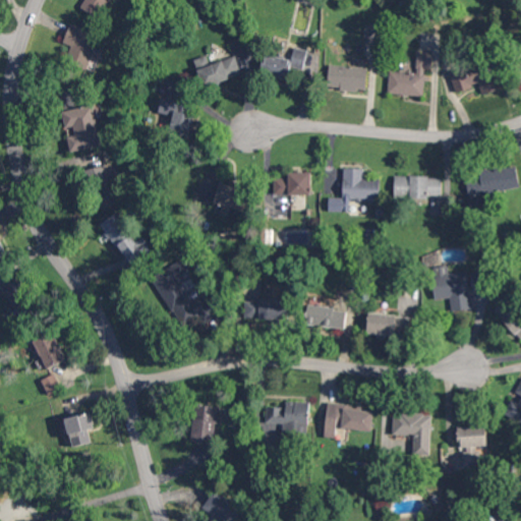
[(84,0),(81,8),(103,18),(111,0),(84,0)]
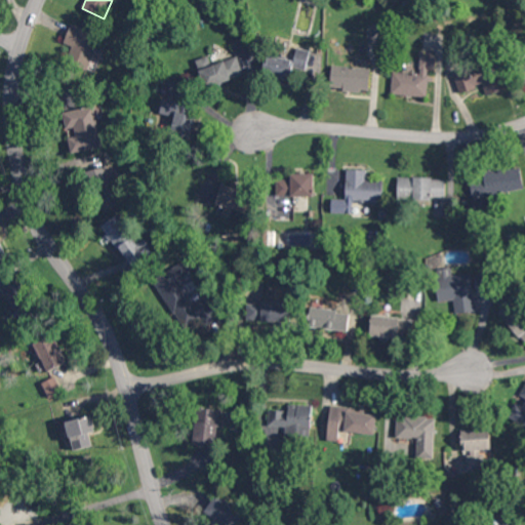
[(65,42),(73,45),(67,61),(89,69),(102,35),(72,24),(65,42)]
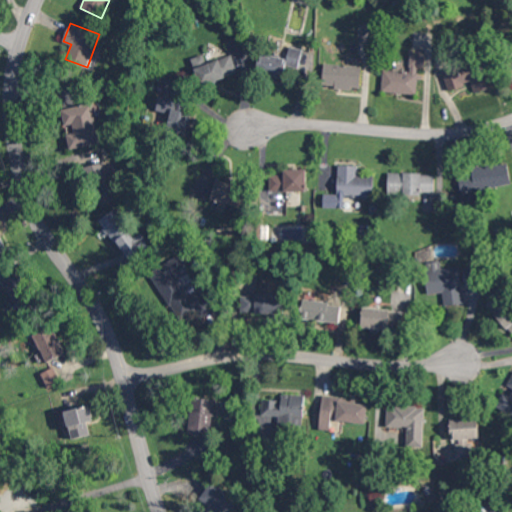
[(375,24),(359,23),(358,40),(375,40),(375,24)]
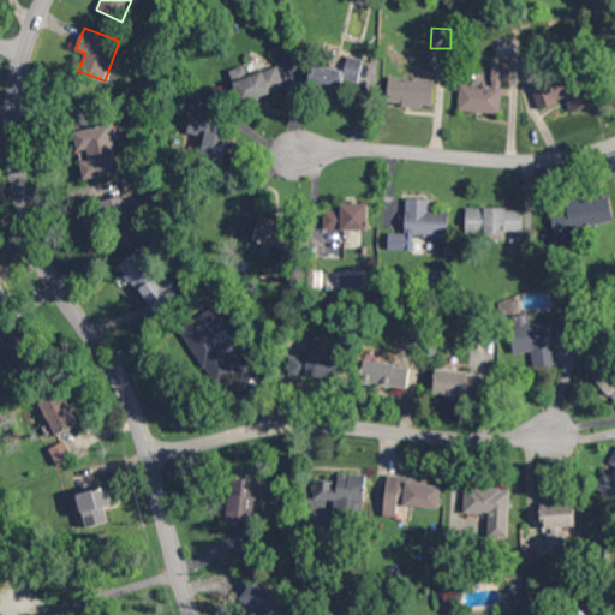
[(359,82),(364,59),(347,55),(345,70),(315,63),(309,87),(340,93),(344,78),(359,82)]
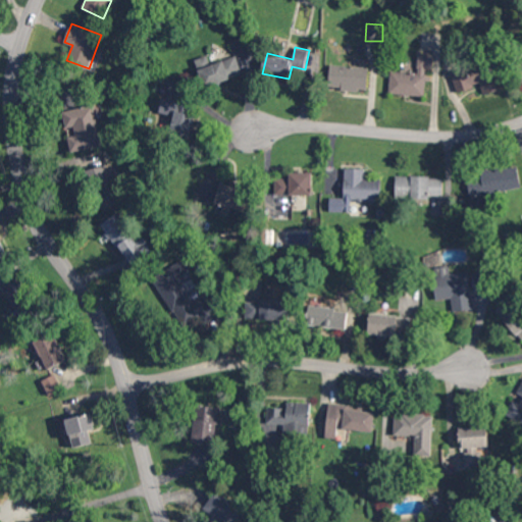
[(433,68),(434,53),(417,52),(416,71),(390,70),(388,93),(426,95),(427,68),(433,68)]
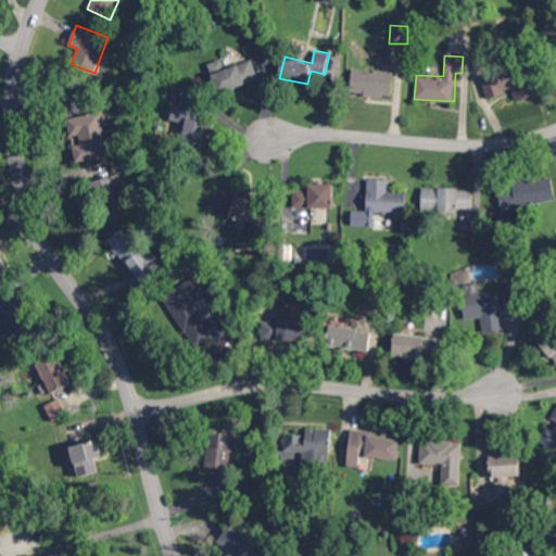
[(209,63),(218,92),(258,79),(252,59),(225,67),(222,59),(209,63)]
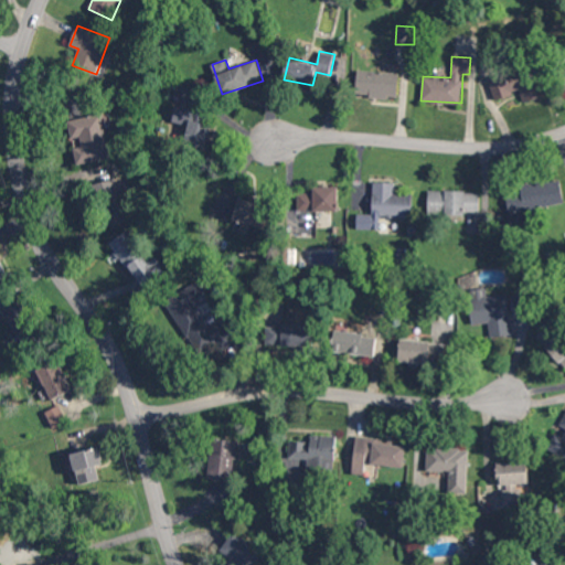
[(523,102),(541,96),(531,66),(488,81),(494,99),(520,91),(523,102)]
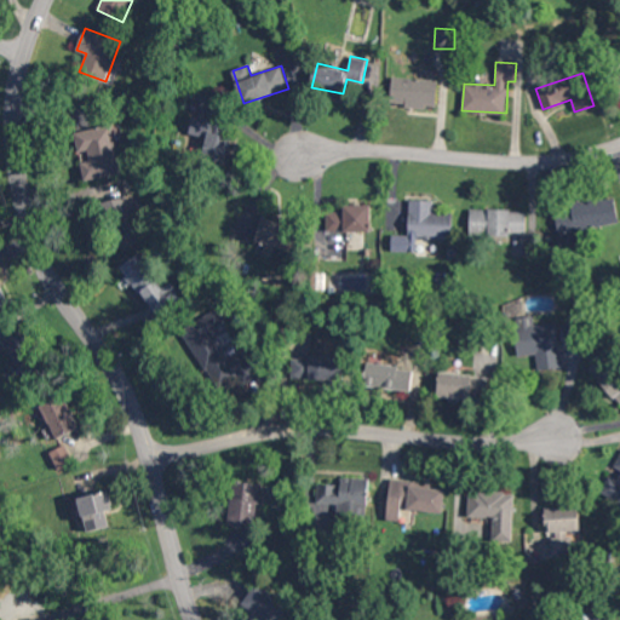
[(437,79),(390,76),(389,104),(436,107),(437,79)]
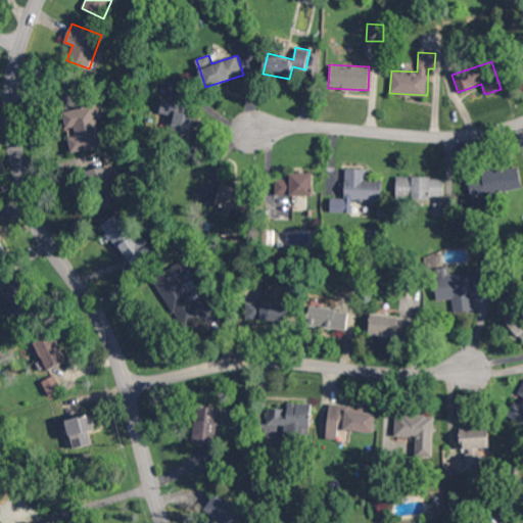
[(188,102),(162,98),(159,113),(173,115),(170,134),(191,138),(195,113),(186,112),(188,102)]
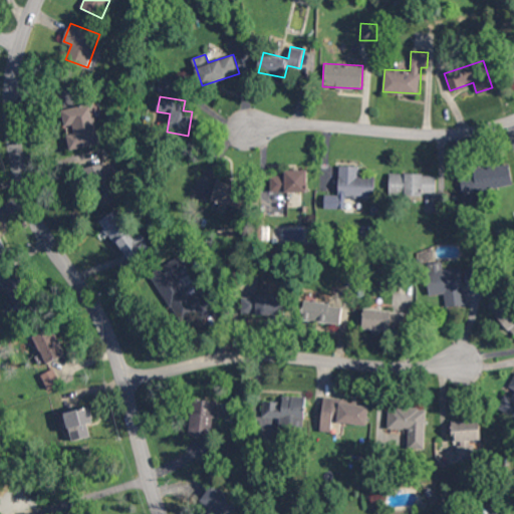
[(100,143),(91,102),(61,109),(64,125),(71,123),(73,133),(67,135),(70,150),(100,143)]
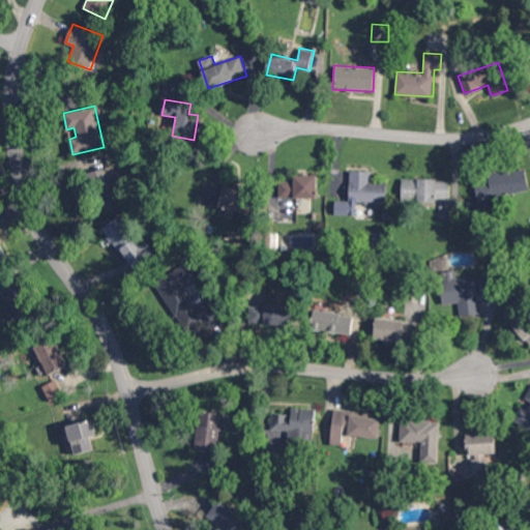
[(529,190),(526,169),(474,177),(477,199),(529,190)]
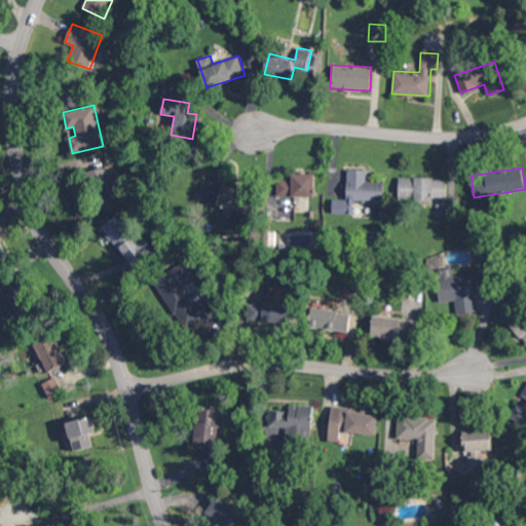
[(384,180),(368,180),(368,170),(347,168),(346,198),(332,198),(332,213),(354,213),(354,202),(384,202),(384,180)]
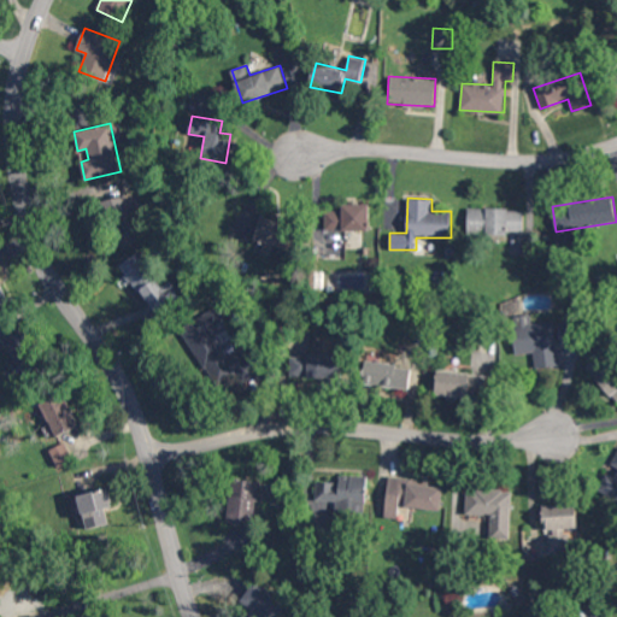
[(287,247),(293,223),(253,213),(256,204),(242,201),(234,235),(287,247)]
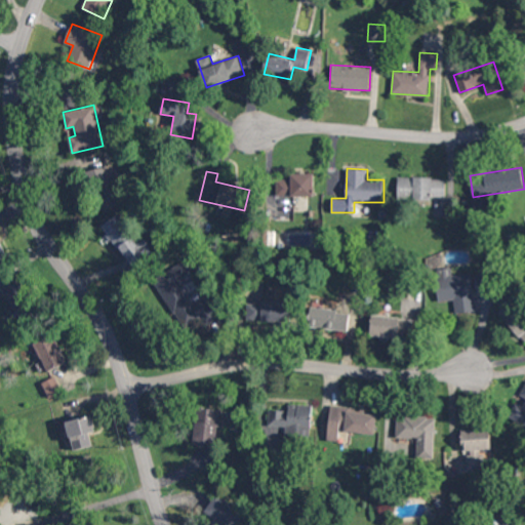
[(315,196),(314,172),(291,173),(291,179),(281,179),(281,200),(271,200),(272,218),(293,218),(292,196),(315,196)]
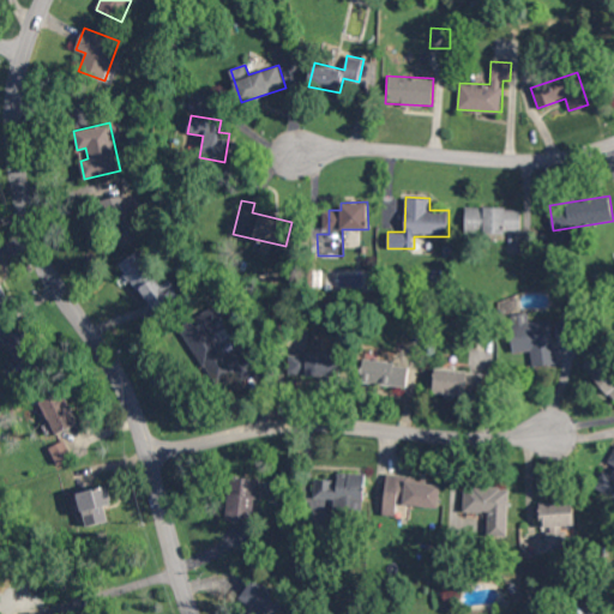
[(522,232),(522,208),(465,206),(464,230),(522,232)]
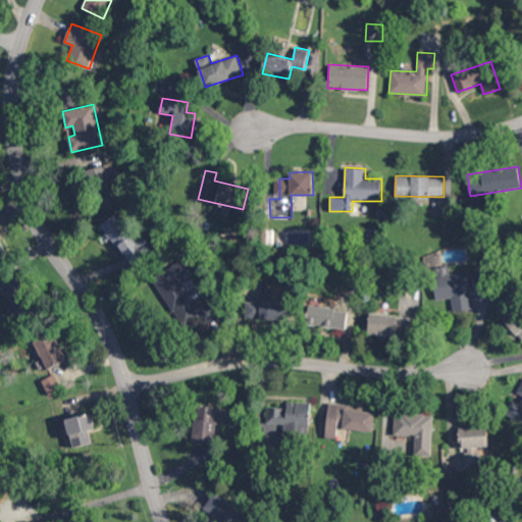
[(133,268),(154,254),(143,237),(138,241),(119,211),(102,222),(133,268)]
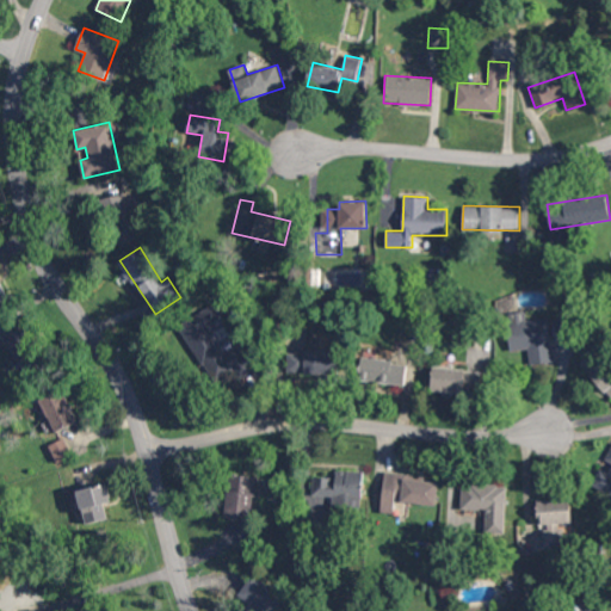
[(553,360),(549,318),(507,321),(510,351),(528,349),(529,363),(553,360)]
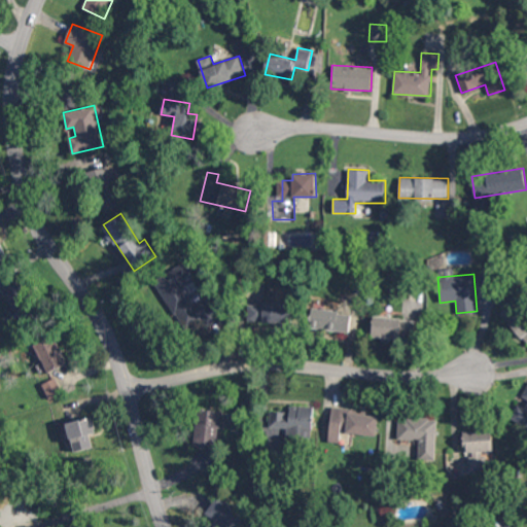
[(291,302),(247,303),(247,322),(292,321),(291,302)]
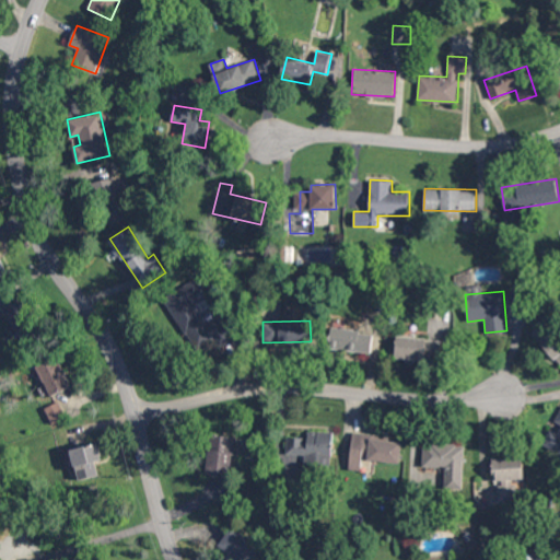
[(371,353),(374,333),(333,327),(329,347),(371,353)]
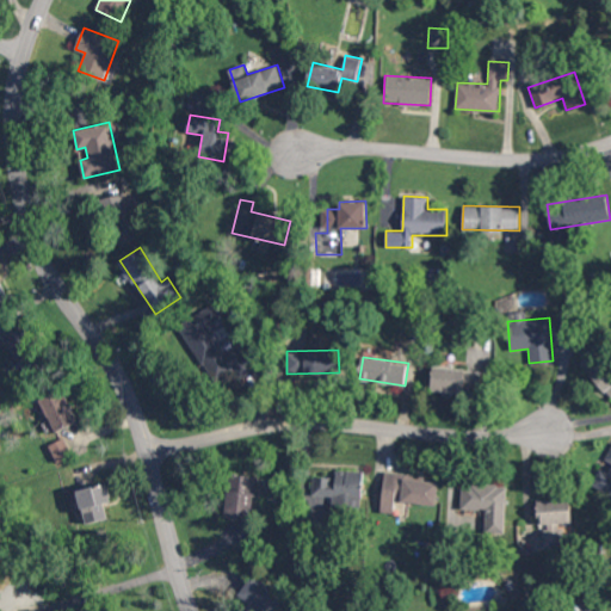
[(481,369),(432,369),(432,392),(481,392),(481,369)]
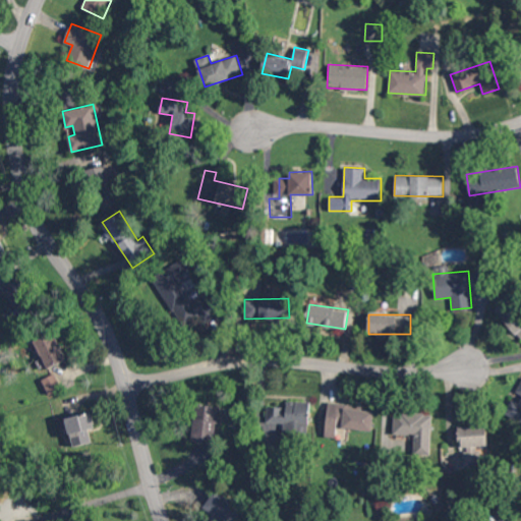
[(46,368),(66,359),(53,331),(34,341),(46,368)]
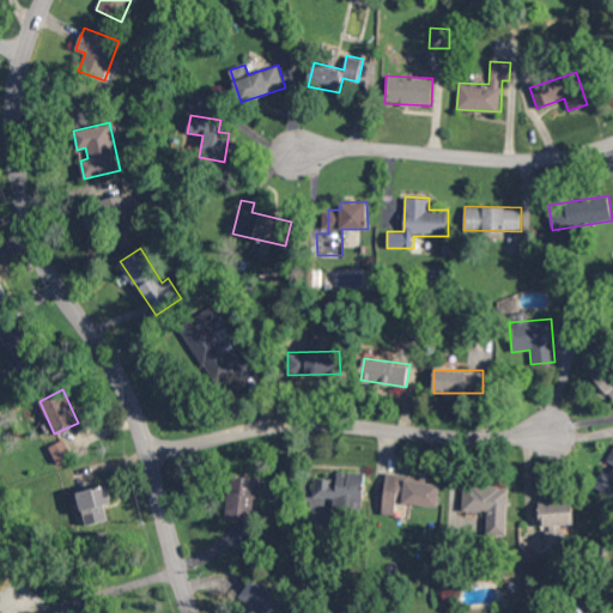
[(72,457),(65,439),(49,445),(56,463),(72,457)]
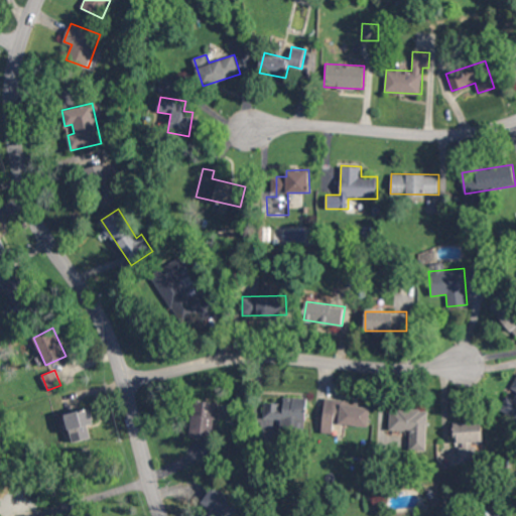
[(515,376),(499,409),(515,417),(515,376)]
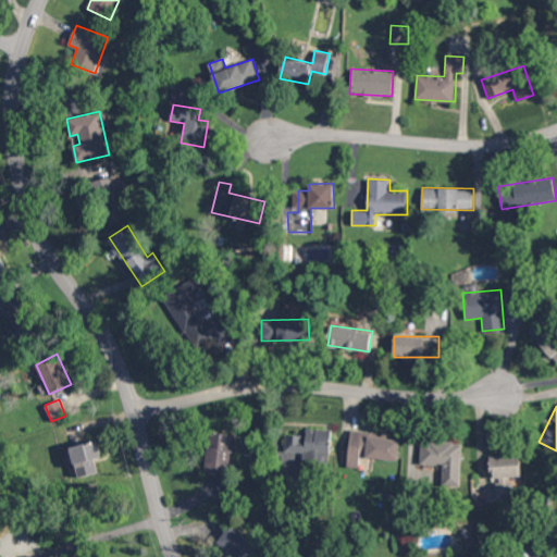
[(331,429),(306,429),(306,435),(285,434),(285,459),(331,460),(331,429)]
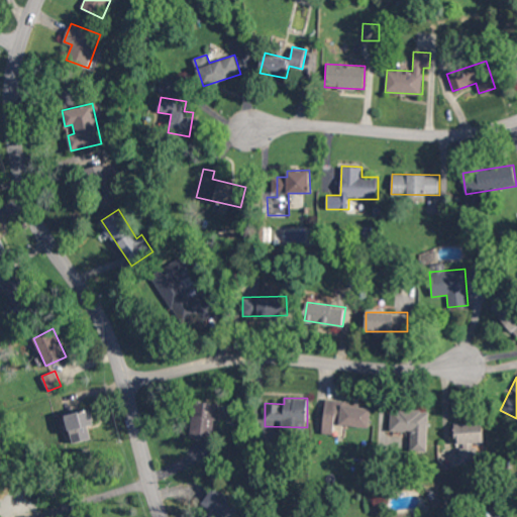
[(372,407),(357,406),(357,401),(325,399),(323,434),(335,434),(336,426),(370,428),(372,407)]
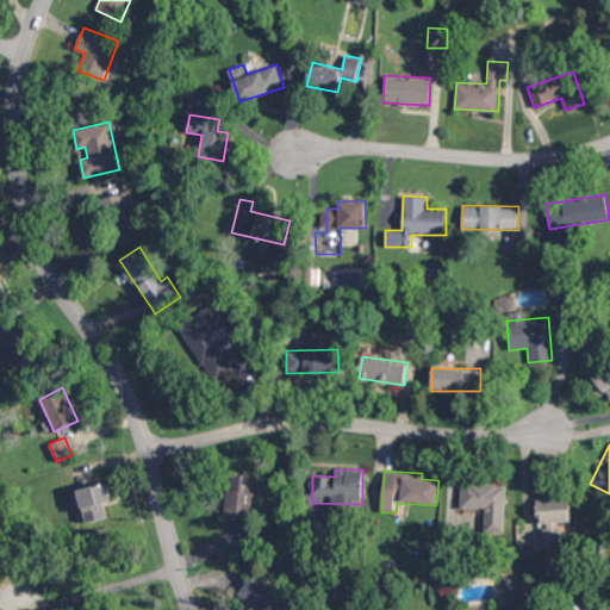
[(255,474),(226,473),(226,517),(254,518),(255,474)]
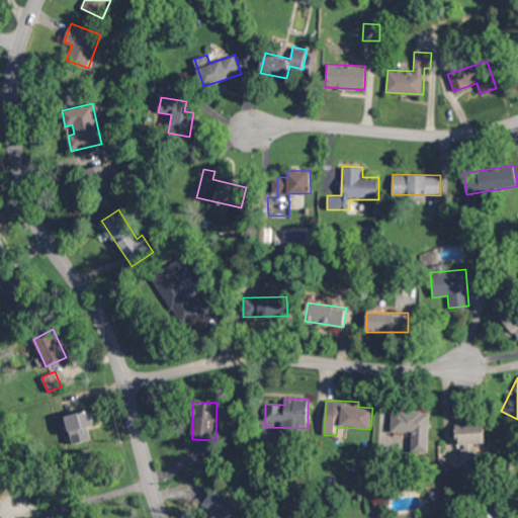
[(73,444),(92,439),(89,429),(95,427),(90,409),(65,416),(73,444)]
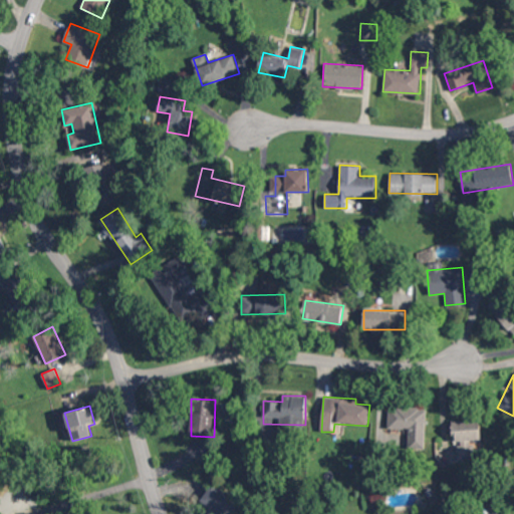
[(427,408),(389,407),(388,428),(409,429),(408,447),(426,448),(427,408)]
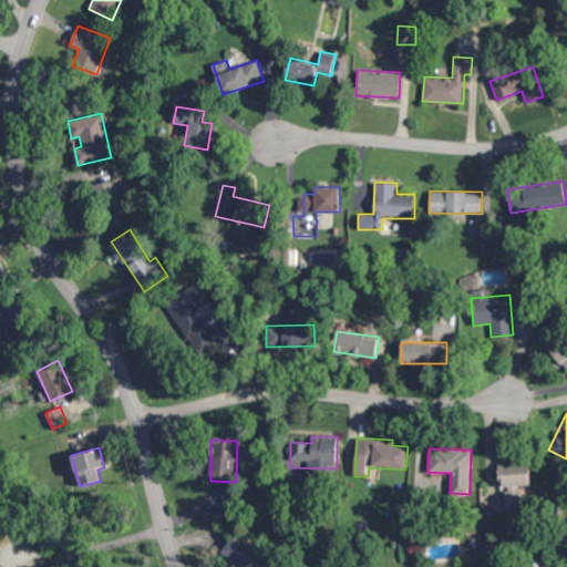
[(500,463),(502,509),(524,508),(524,486),(531,485),(529,462),(500,463)]
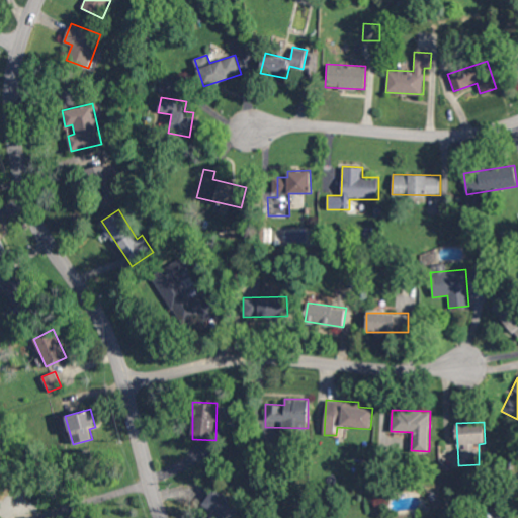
[(216,517),(241,517),(246,513),(216,487),(200,504),(216,517)]
